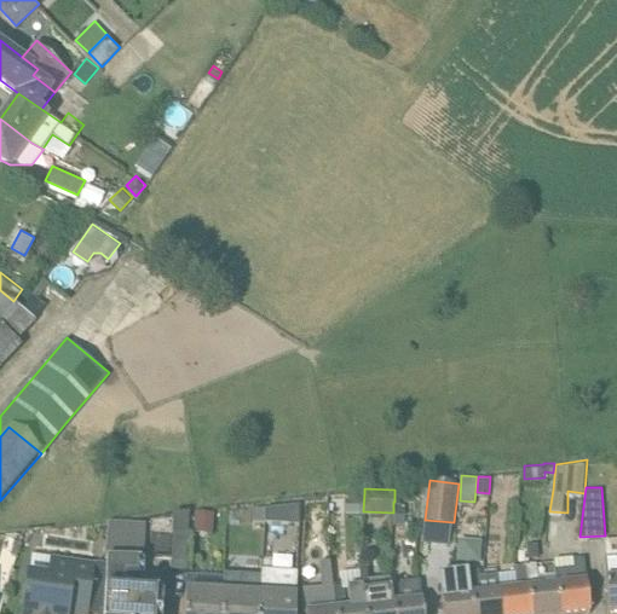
[(364,492),(351,491),(347,491),(346,510),(363,511),(364,492)]
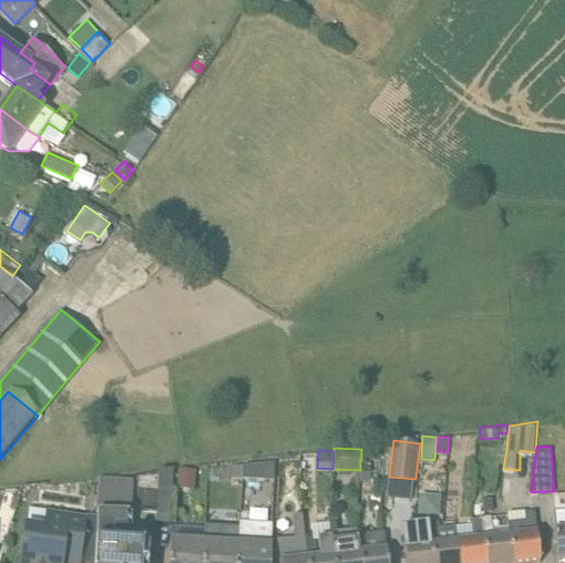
[(361,460),(360,460),(360,470),(360,478),(371,479),(371,460),(361,460)]
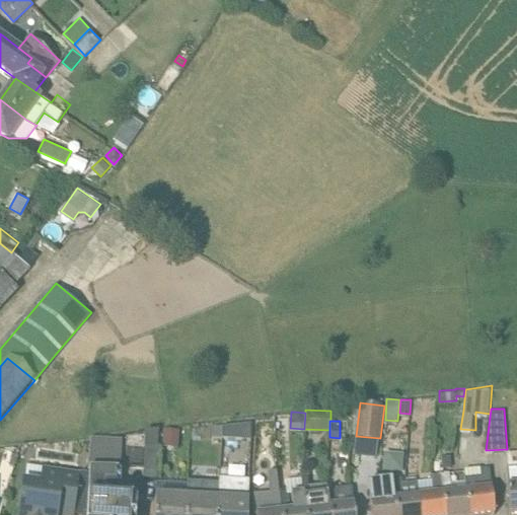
[(222,436),(249,436),(248,422),(223,425),(222,436)]
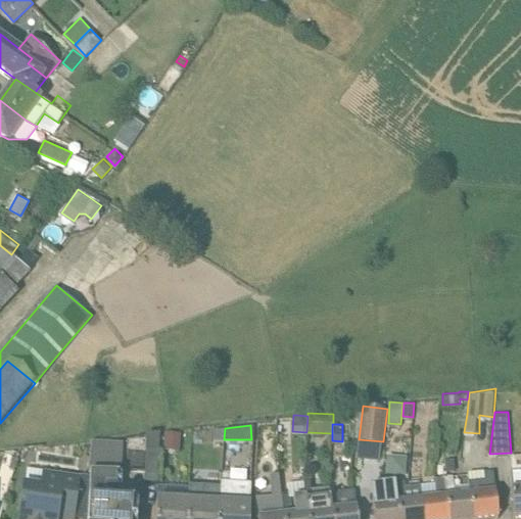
[(215,438),(224,439),(225,428),(225,427),(215,428),(215,438)]
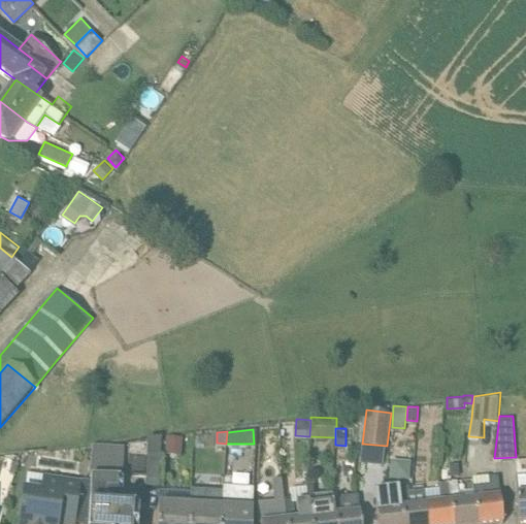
[(166,450),(182,450),(183,435),(166,435),(166,450)]
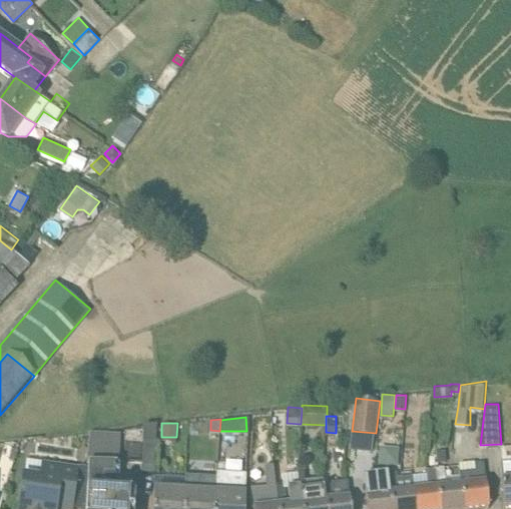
[(143,464),(156,464),(157,438),(143,438),(143,464)]
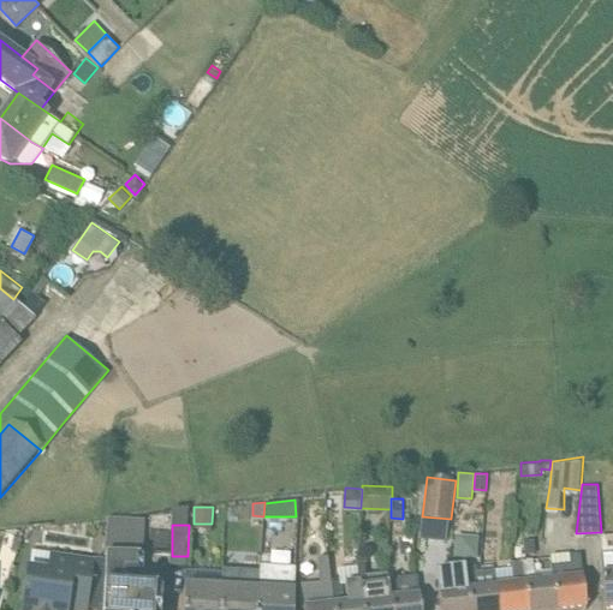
[(462,556),(483,556),(484,533),(462,533),(462,556)]
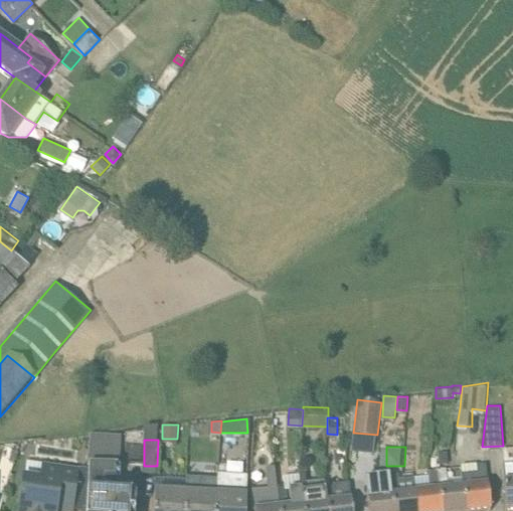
[(451,452),(431,453),(432,463),(451,462),(451,452)]
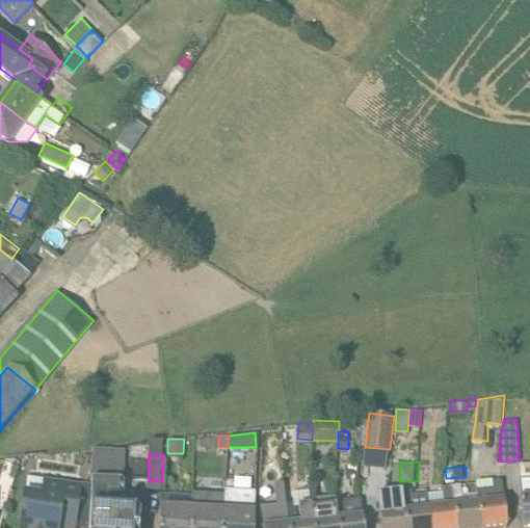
[(139,527),(140,510),(110,508),(111,491),(120,492),(121,478),(94,477),(90,527),(139,527)]
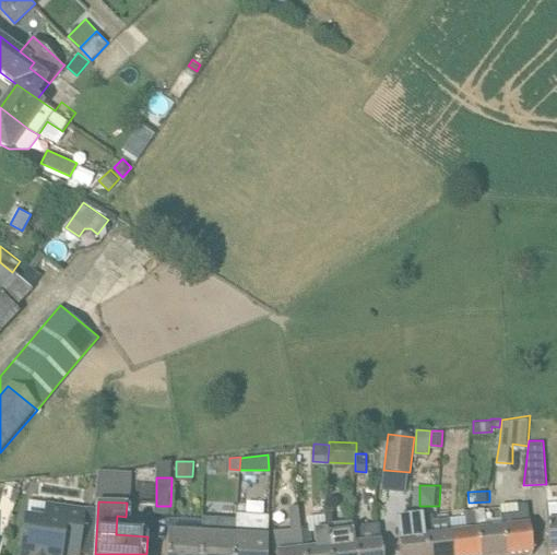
[(532,530),(530,520),(528,502),(519,503),(519,509),(501,511),(507,554),(534,552),(532,530)]
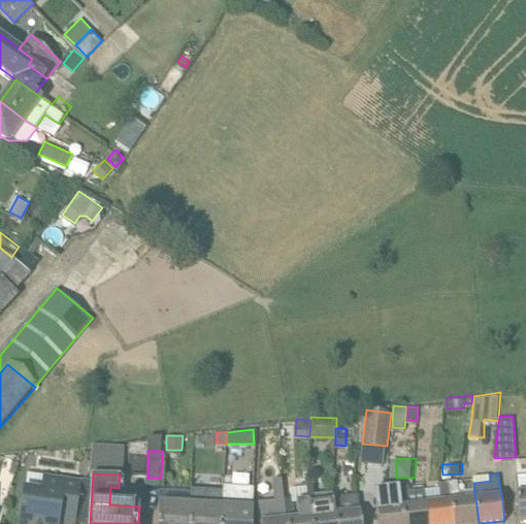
[(525,473),(516,475),(517,490),(518,499),(519,520),(525,519),(525,473)]
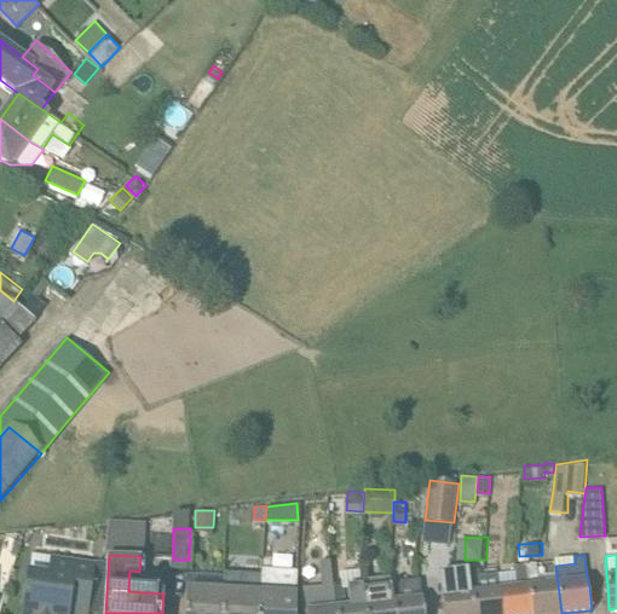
[(51,577),(29,573),(23,613),(68,613),(69,612),(87,613),(94,562),(67,559),(65,566),(53,563),(51,577)]
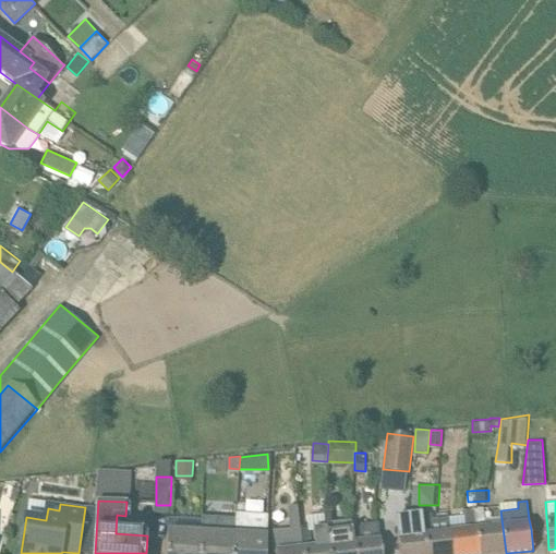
[(504,553),(506,553),(500,510),(500,515),(486,516),(485,506),(475,507),(480,553),(504,553)]
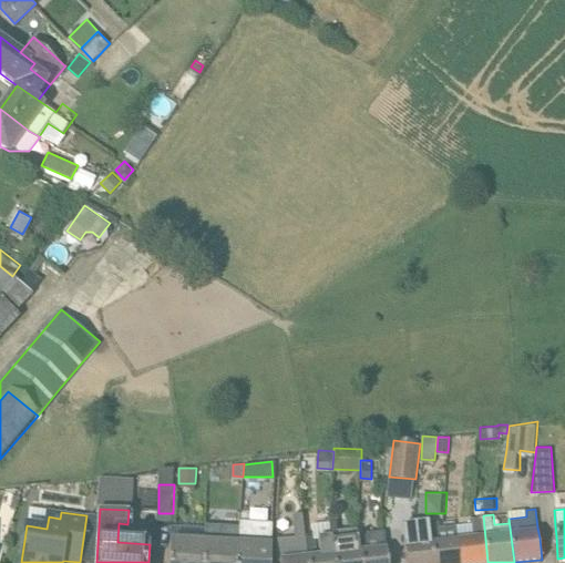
[(461,562),(488,562),(483,515),(472,517),(474,536),(459,538),(461,562)]
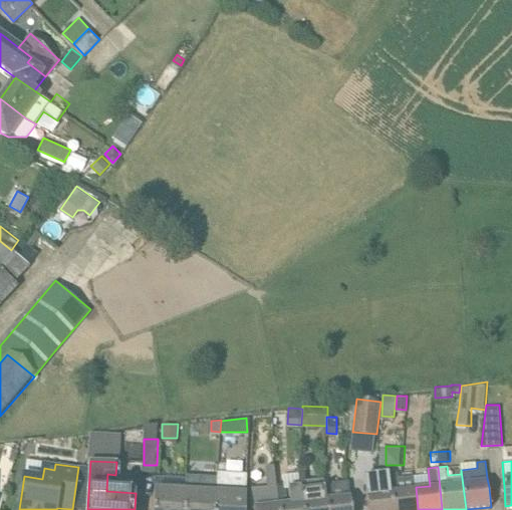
[(279,509),(278,503),(276,485),(274,468),(265,469),(267,486),(252,488),(251,508),(255,508),(255,509),(279,509)]
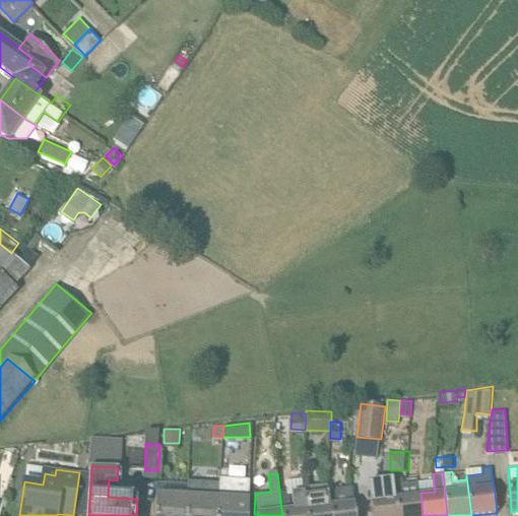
[(423,515),(421,493),(418,488),(404,490),(403,476),(394,477),(398,515),(423,515)]
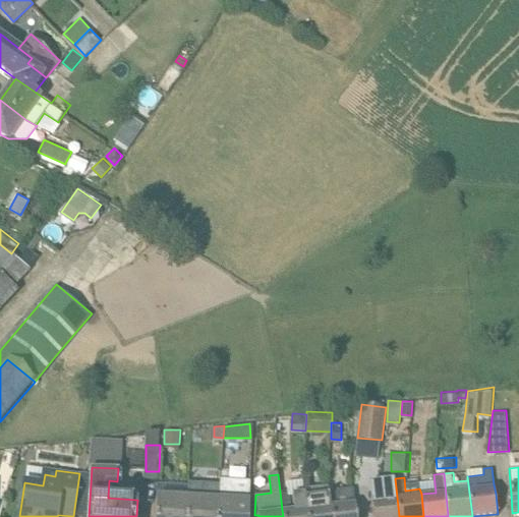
[(370,481),(373,516),(399,516),(395,478),(370,481)]
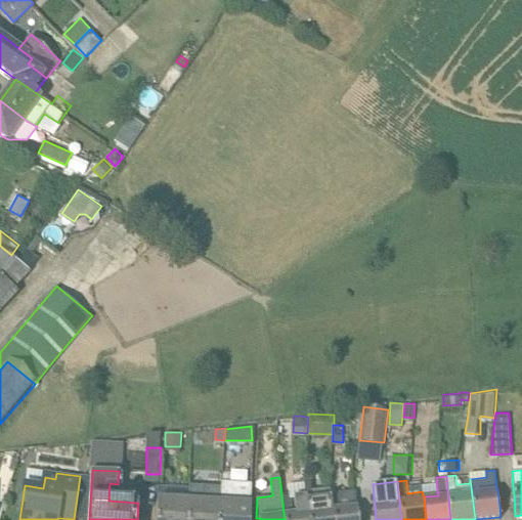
[(221,500),(219,519),(251,519),(253,484),(251,484),(251,486),(221,485),(221,500)]
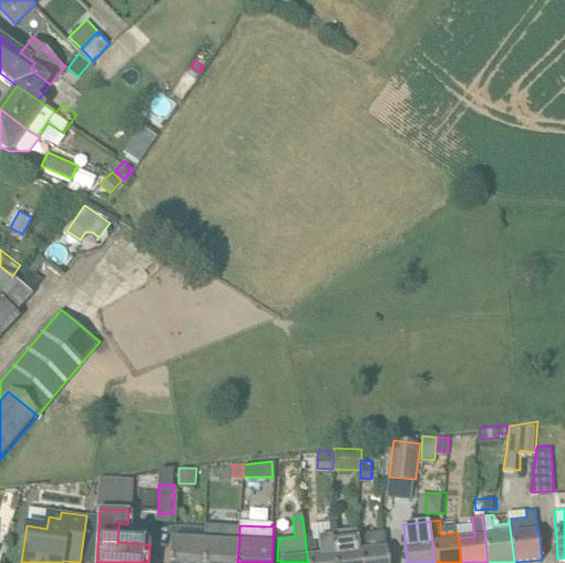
[(391,562),(388,530),(359,533),(359,536),(361,549),(362,562),(391,562)]
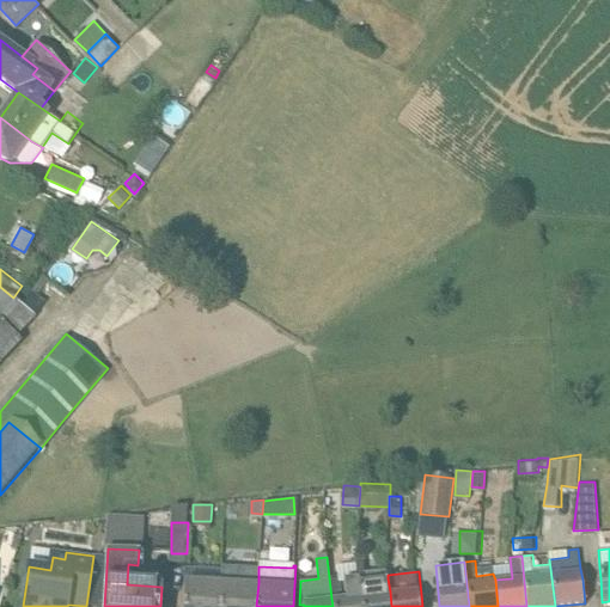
[(341,580),(343,596),(331,599),(333,606),(361,606),(359,577),(341,580)]
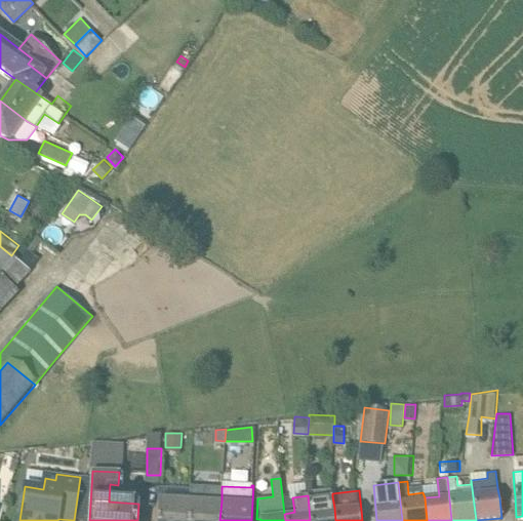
[(335,520),(334,508),(332,496),(310,499),(309,495),(308,495),(310,520),(335,520)]
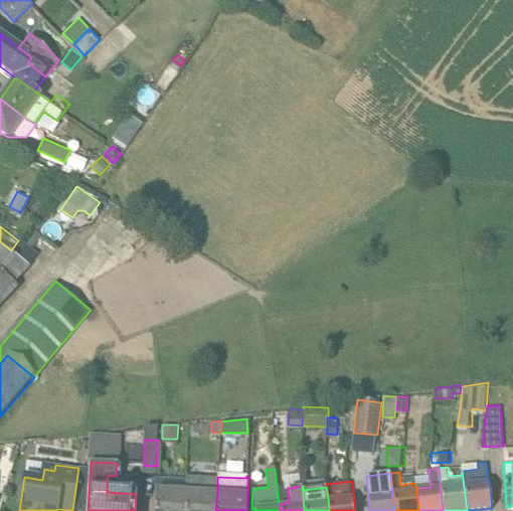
[(185,510),(187,489),(156,488),(154,509),(154,510),(185,510)]
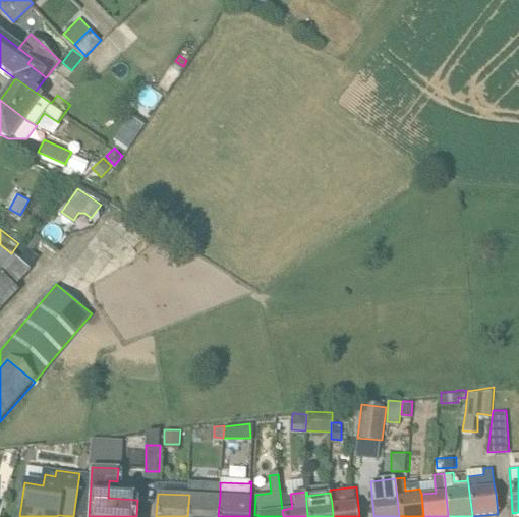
[(218,516),(220,497),(189,495),(187,516),(218,516)]
